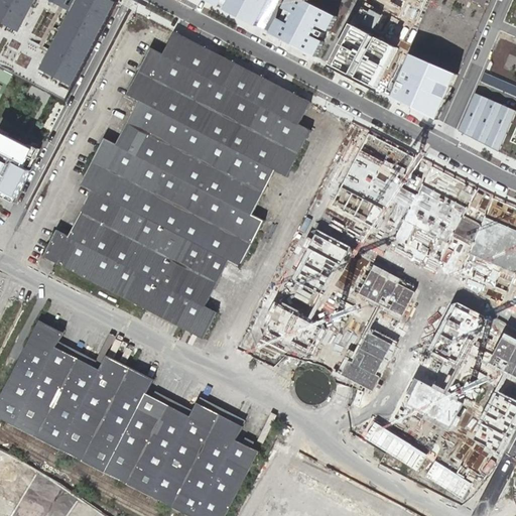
[(119,2),(114,0),(0,0),(0,69),(67,103),(119,2)]
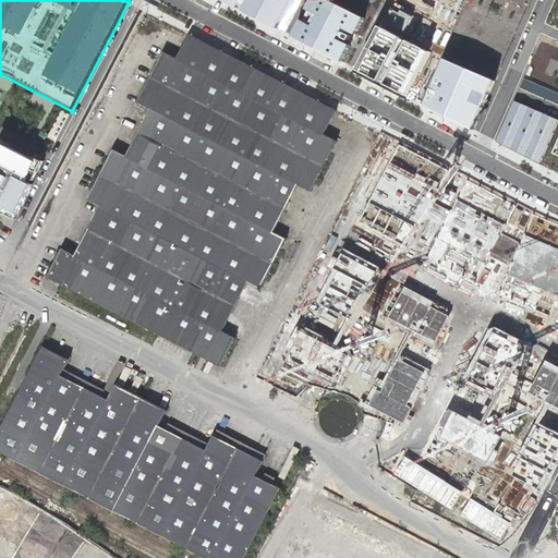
[(225,0),(244,10),(249,0),(225,0)]
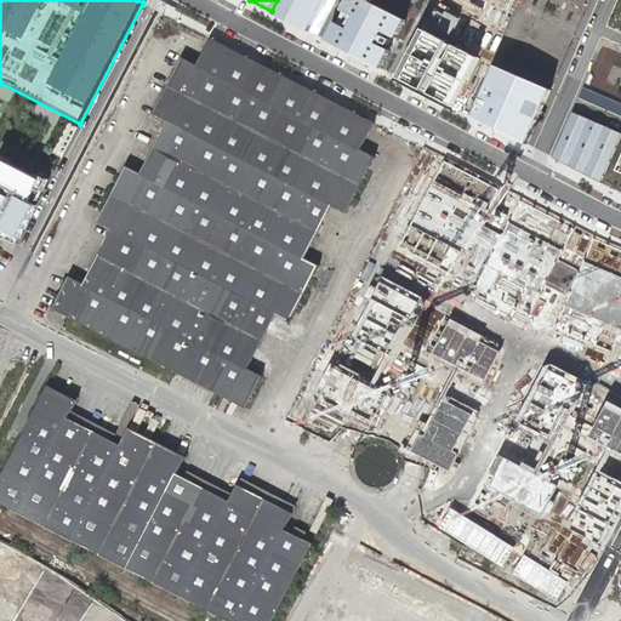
[(319,35),(336,0),(291,0),(283,17),(319,35)]
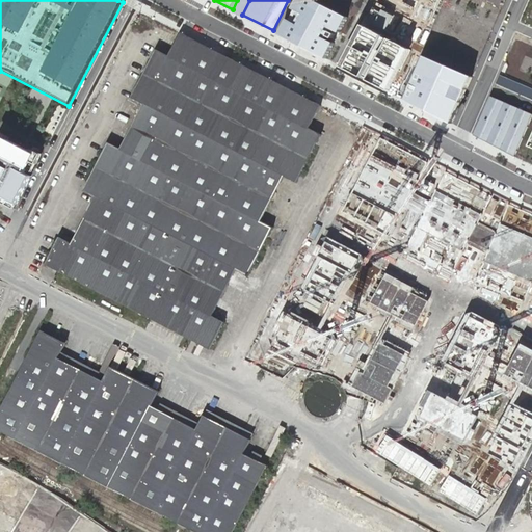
[(314,0),(295,0),(277,33),(329,60),(351,18),(314,0)]
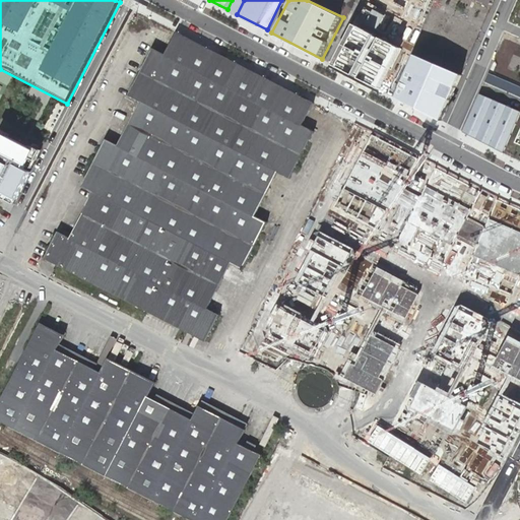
[(354,24),(334,64),(386,91),(407,51),(354,24)]
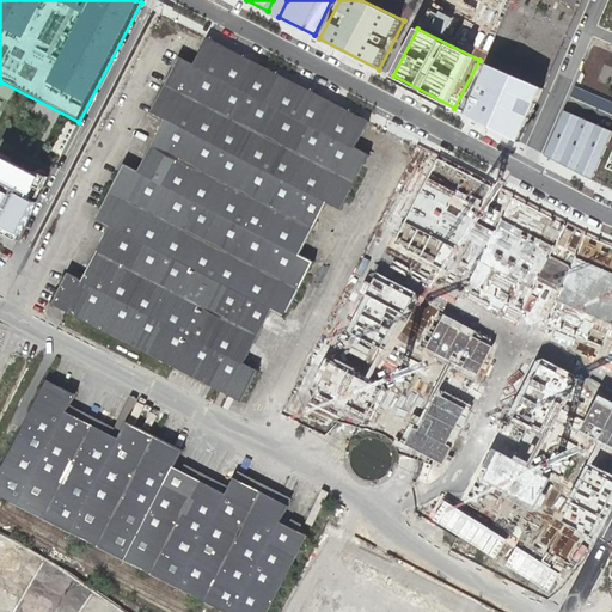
[(69,274),(54,305),(243,401),(258,371),(245,363),(273,308),(287,316),(292,305),(308,274),(314,261),(301,255),(328,201),(342,208),(347,197),(363,166),(369,154),(356,147),(369,121),(208,38),(195,66),(181,59),(175,69),(158,102),(153,112),(166,120),(139,172),(126,165),(120,177),(103,209),(97,220),(111,226),(84,281),(69,274)]
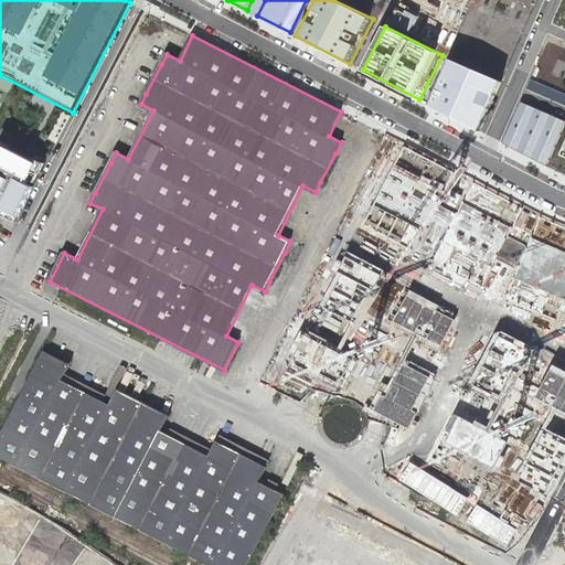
[(502,80),(451,57),(432,106),(480,131),(502,80)]
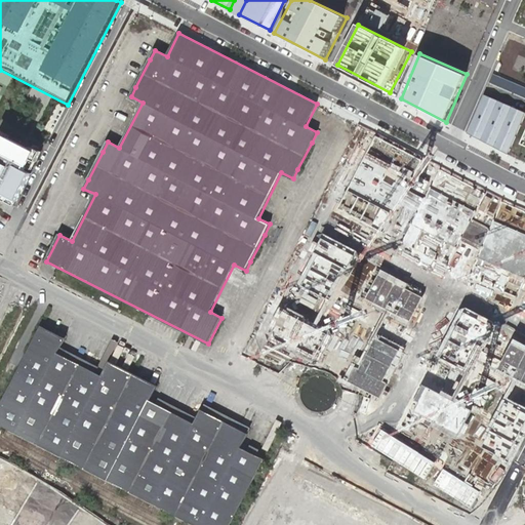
[(524,116),(524,109),(485,90),(466,132),(509,152),(524,116)]
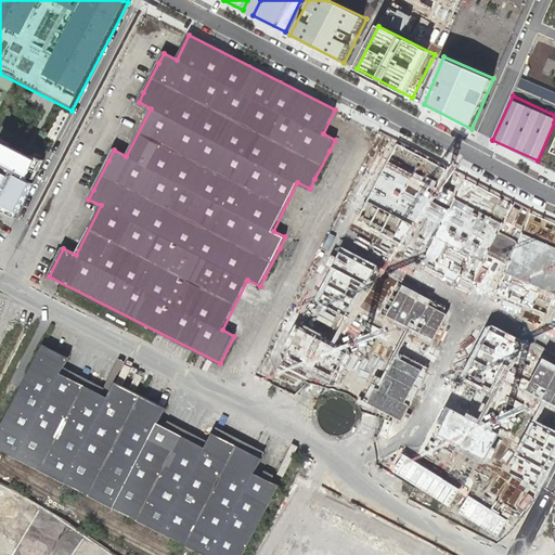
[(3,142),(0,149),(0,159),(5,163),(1,172),(0,171),(0,199),(3,202),(0,207),(0,209),(17,218),(47,160),(39,157),(38,159),(3,142)]
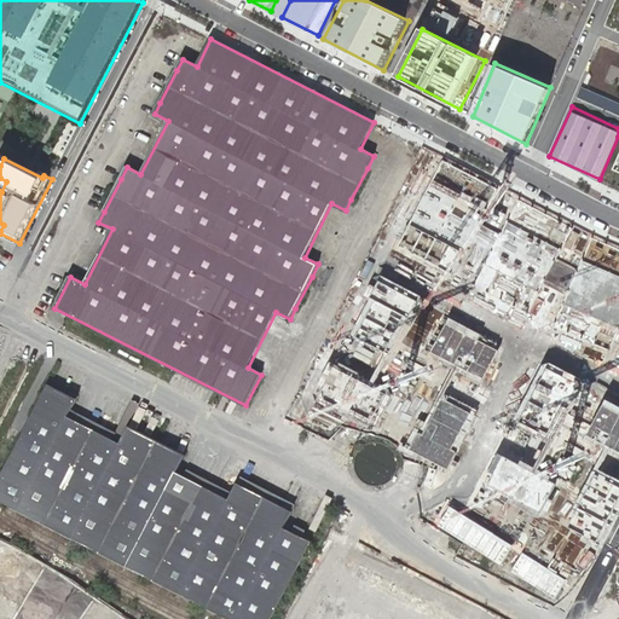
[(285,527),(294,510),(238,482),(230,498),(177,472),(185,455),(131,428),(122,444),(69,417),(77,400),(63,393),(50,386),(0,482),(0,501),(231,618),(270,618),(312,541),(285,527)]
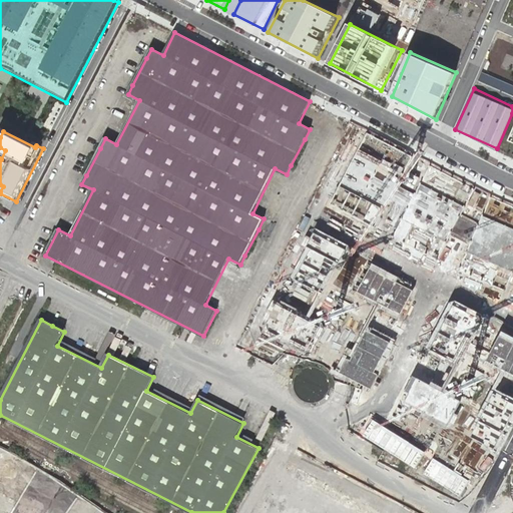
[(285,342),(295,344),(297,329),(263,324),(260,349),(284,352),(285,342)]
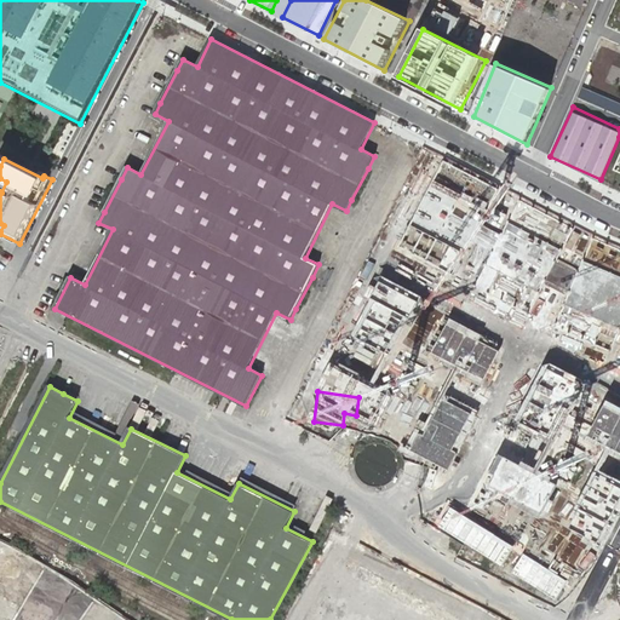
[(349,547),(357,564),(380,554),(373,537),(349,547)]
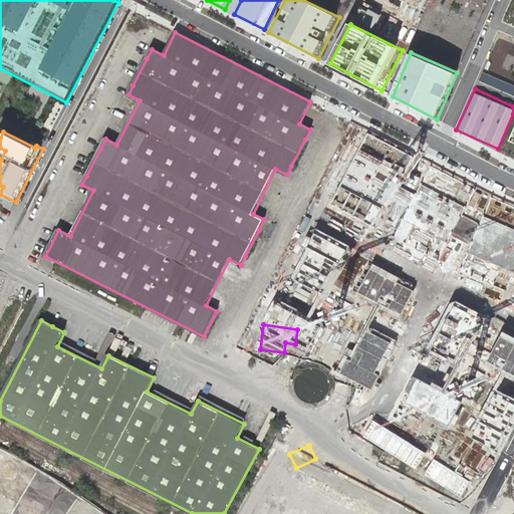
[(374,513),(290,469),(265,513),(374,513)]
